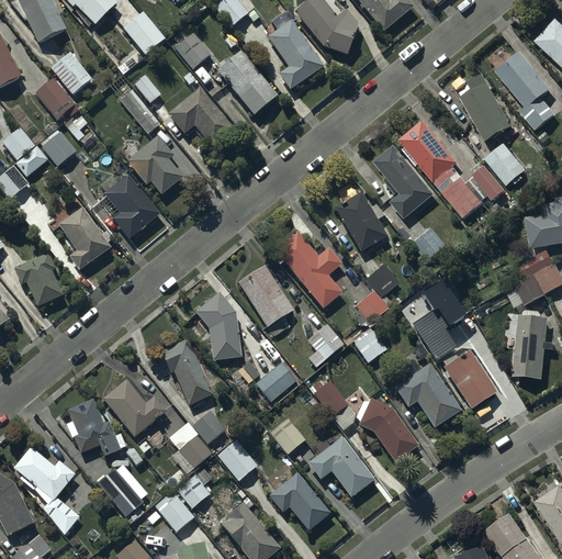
[(19,0),(37,42),(66,29),(52,0),(19,0)]
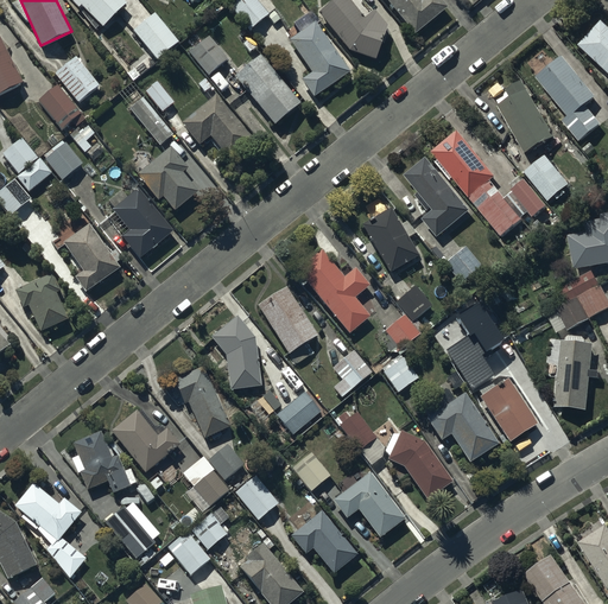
[(71,0),(78,7),(81,5),(102,26),(126,2),(124,0),(71,0)]
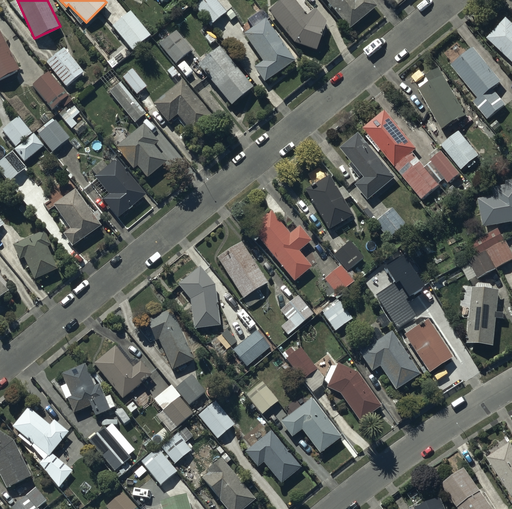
[(226,11),(217,0),(199,0),(194,4),(210,24),(225,12),(231,19),(236,14),(230,7),(226,11)]
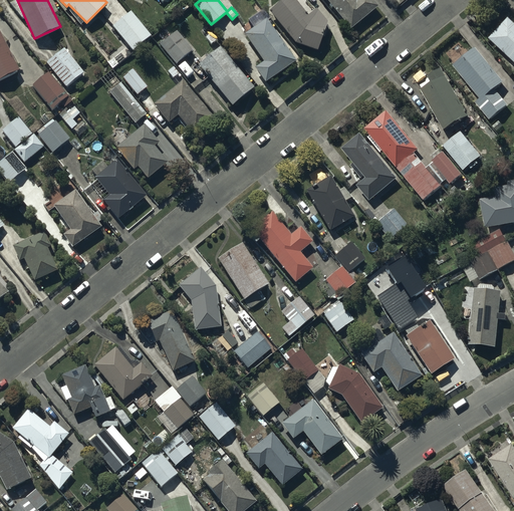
[(279,0),(268,9),(294,42),(317,50),(328,21),(315,6),(308,12),(298,0),(279,0)]
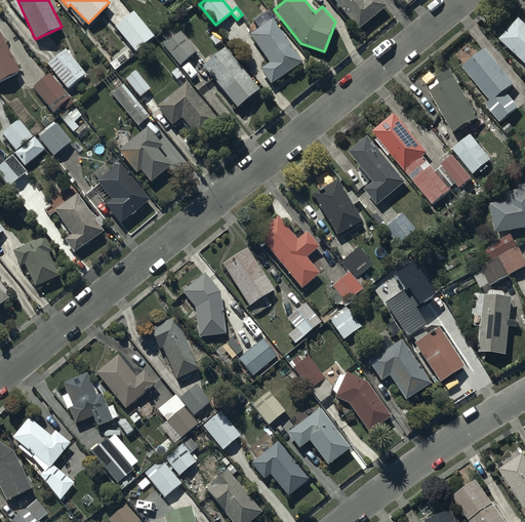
[(334,0),(358,29),(386,6),(380,0),(334,0)]
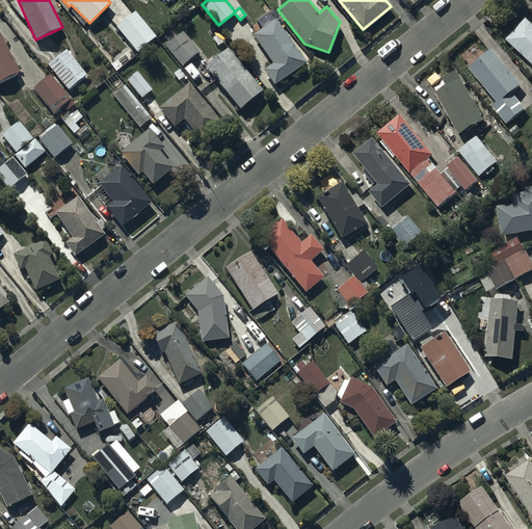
[(307,62),(275,19),(278,17),(272,8),(257,20),(262,28),(253,34),(272,63),(264,69),(274,85),(307,62)]
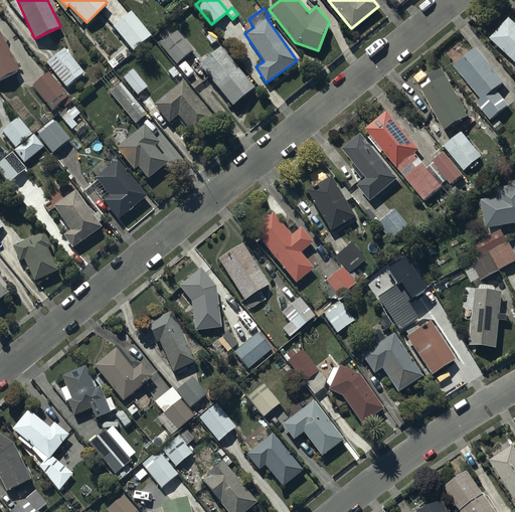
[(131,10),(113,25),(133,50),(151,35),(131,10)]
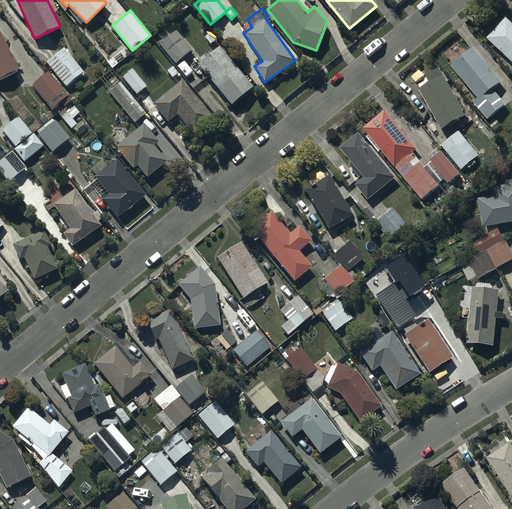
[(511,21),(506,17),(487,37),(511,60),(511,21)]
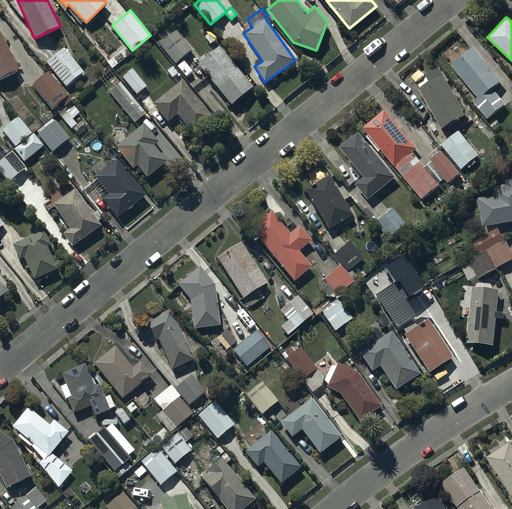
[(176,29),(159,43),(175,62),(192,48),(176,29)]
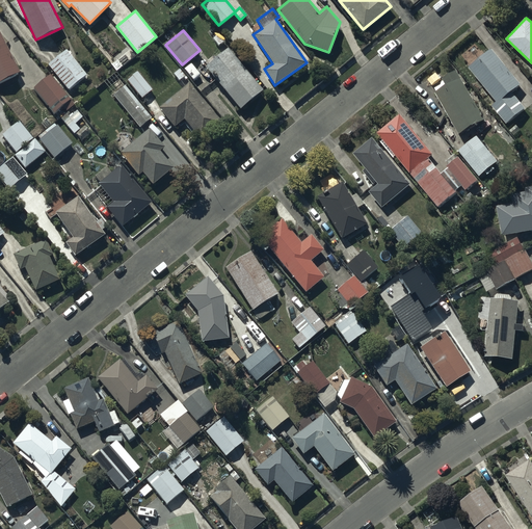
[(0,31),(0,81),(20,73),(0,31)]
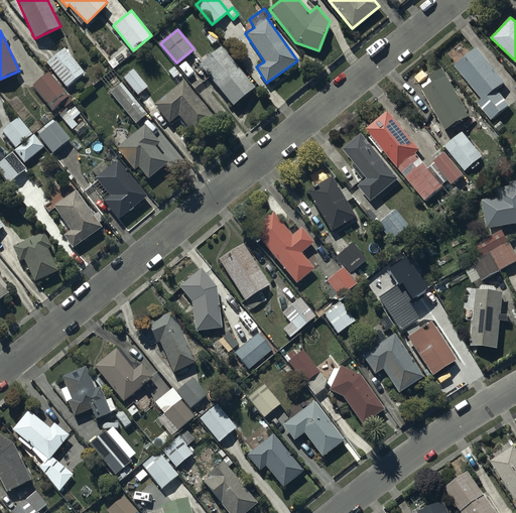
[(65,46),(46,61),(67,86),(85,72),(65,46)]
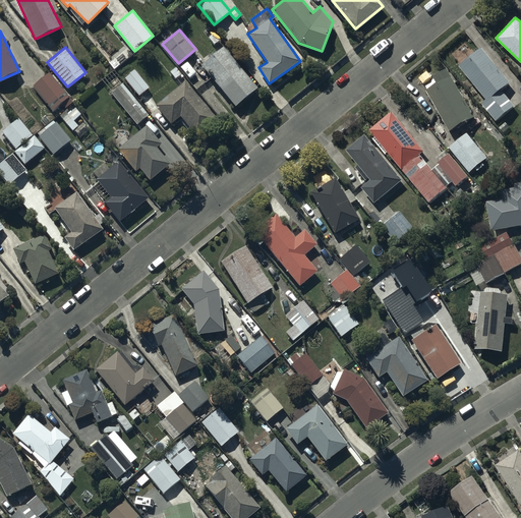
[(223,47),(201,65),(235,107),(256,89),(223,47)]
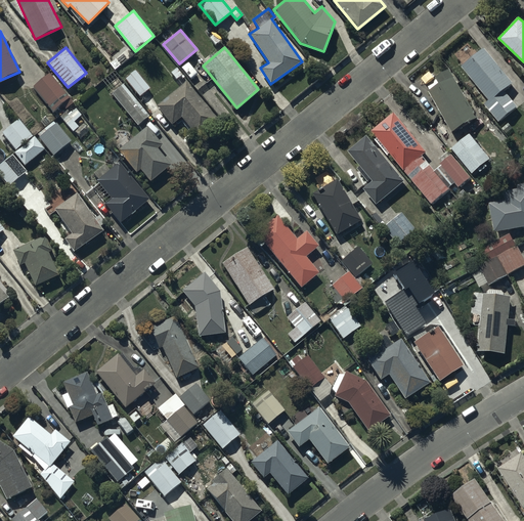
[(485,47),(463,66),(489,98),(485,102),(499,121),(518,105),(505,90),(514,83),(485,47)]
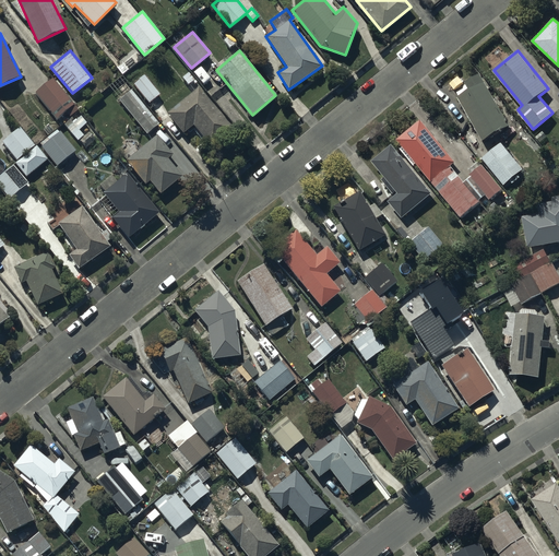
[(460,95),(459,96),(483,140),(509,125),(480,73),(465,81),(468,86),(459,92),(460,95)]
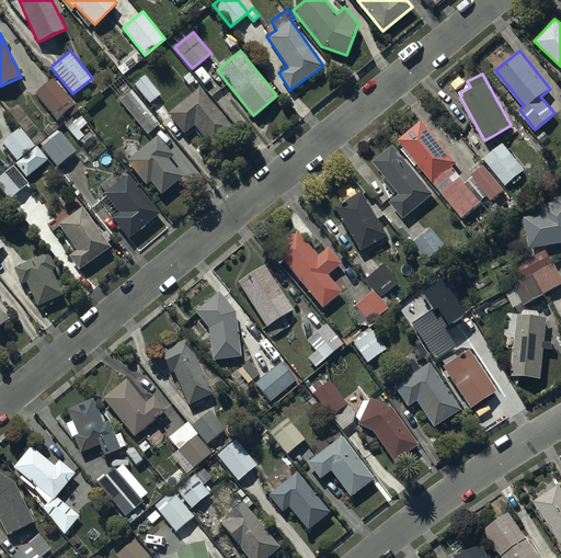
[(145,75),(134,83),(149,102),(160,93),(145,75)]
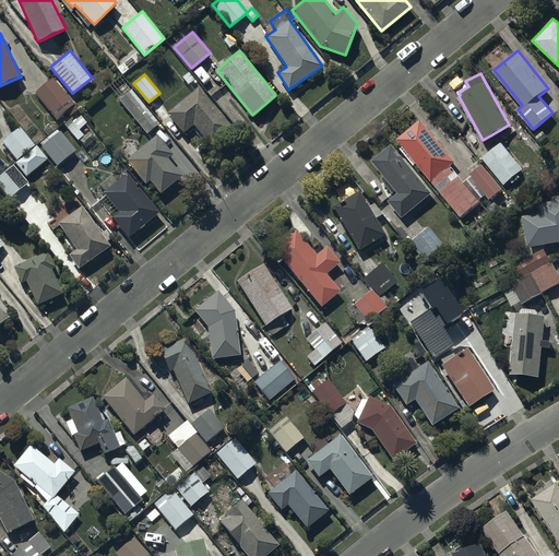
[(52,77),(35,91),(57,118),(67,110),(70,115),(78,109),(52,77)]
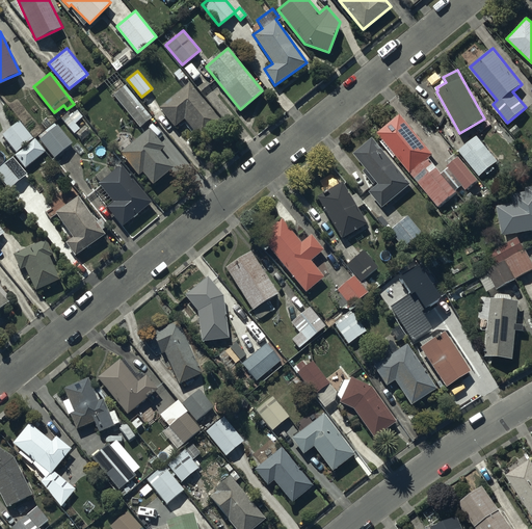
[(190,83),(159,107),(175,127),(184,118),(200,139),(221,123),(190,83)]
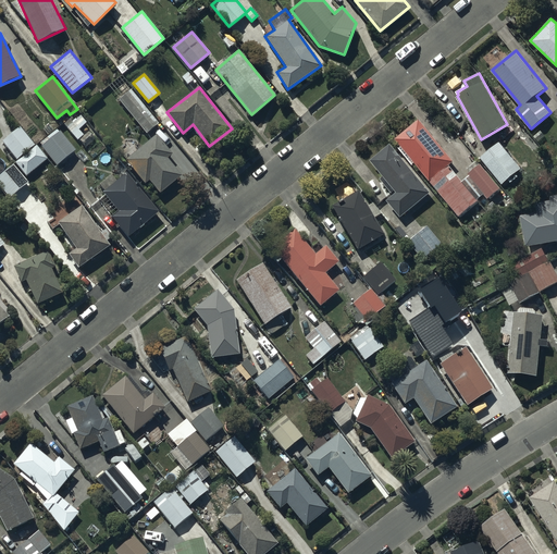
[(131,88),(119,98),(146,133),(159,122),(131,88)]
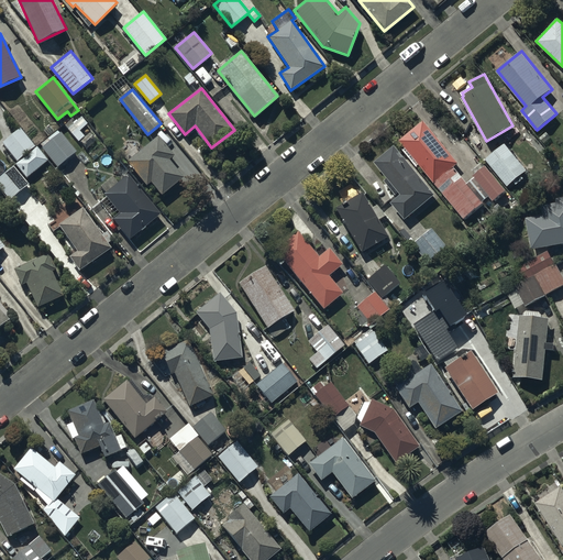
[(423,120),(400,140),(464,218),(484,201),(454,165),(459,162),(423,120)]
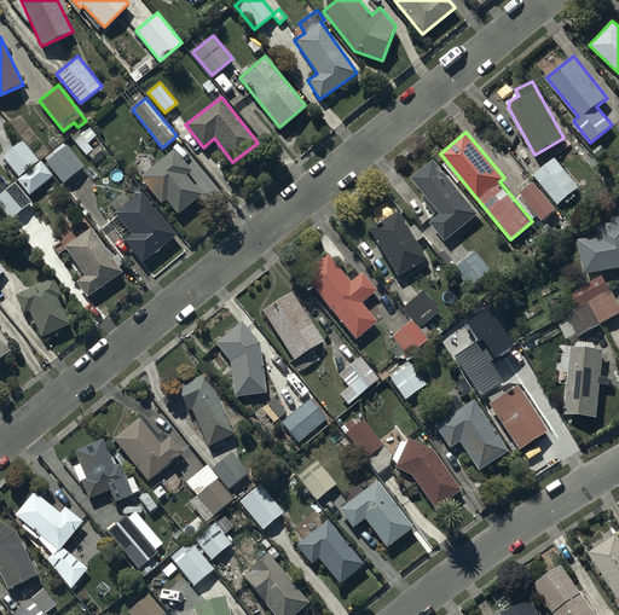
[(22,139),(3,155),(18,177),(39,160),(22,139)]
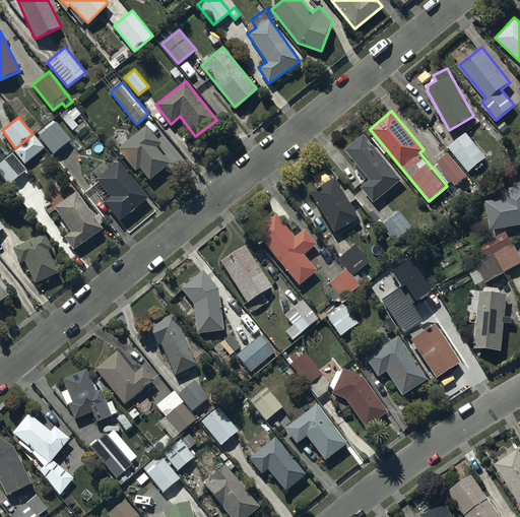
[(40,134),(39,135),(53,153),(70,140),(53,119),(38,131),(40,134)]
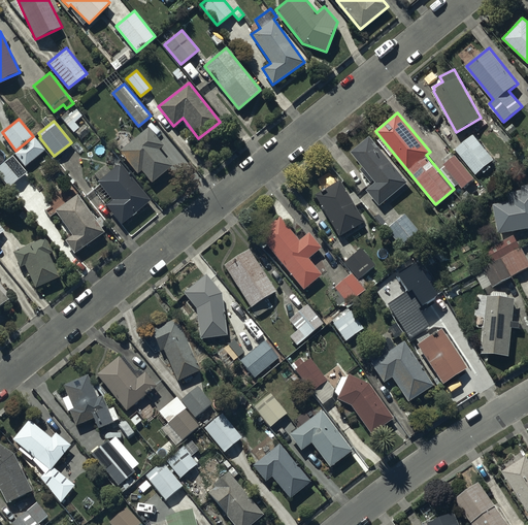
[(149,127),(119,150),(137,172),(141,169),(152,182),(171,165),(158,149),(163,144),(149,127)]
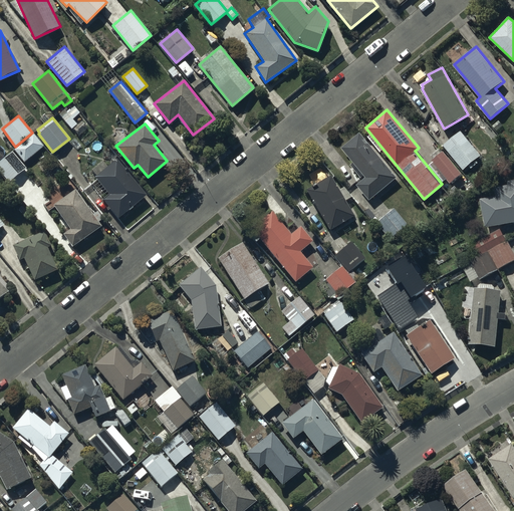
[(482,155),(461,130),(443,145),(464,169),(470,164),(472,167),(479,161),(477,159),(482,155)]
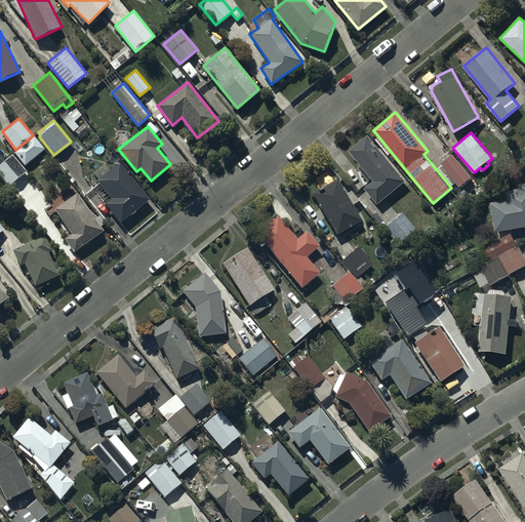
[(406,181),(368,134),(350,151),(374,181),(366,188),(378,203),(406,181)]
